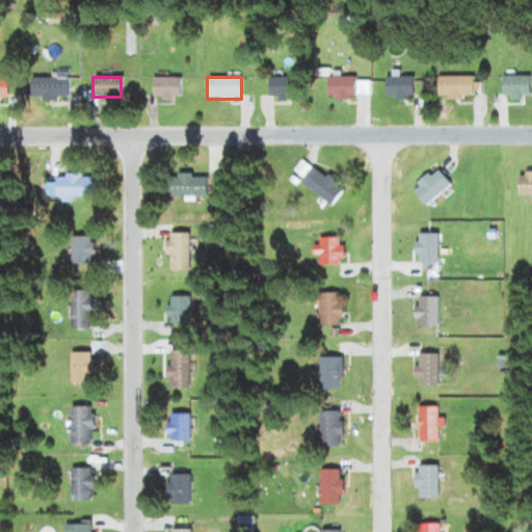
[(293,77),(267,77),(267,99),(293,99),(293,77)]
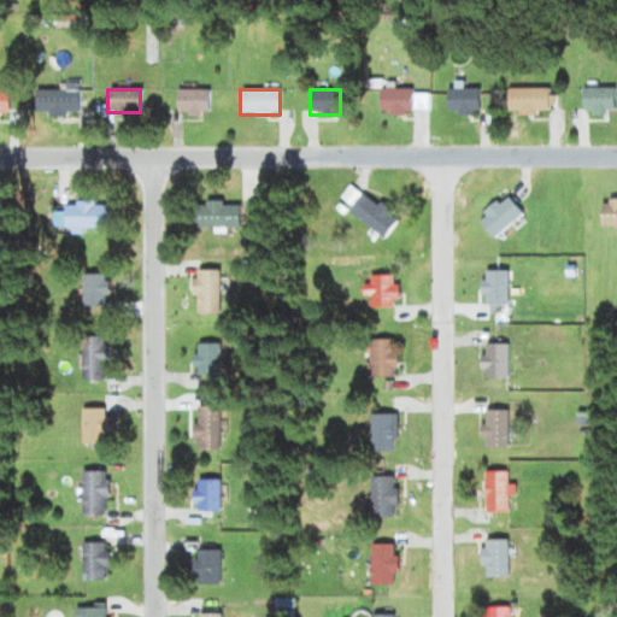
[(378,112),(425,112),(425,95),(412,95),(412,89),(378,89),(378,112)]
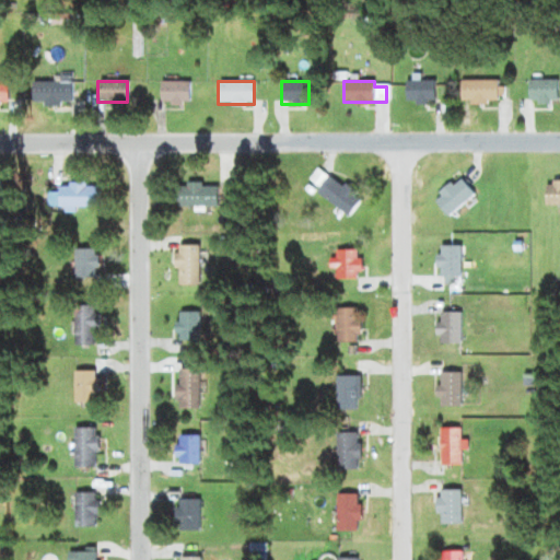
[(434,81),(405,81),(405,103),(434,103),(434,81)]
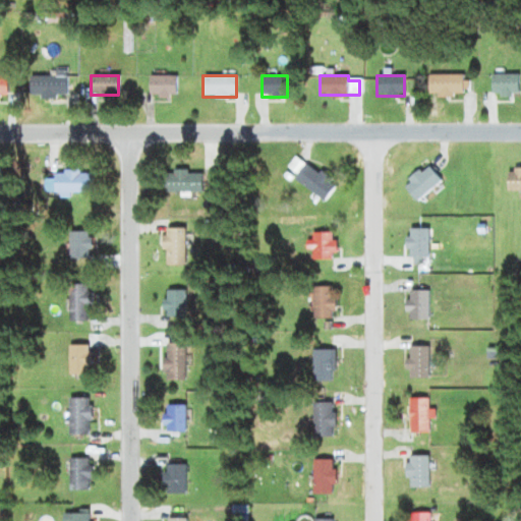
[(426,75),(426,95),(466,95),(466,75),(426,75)]
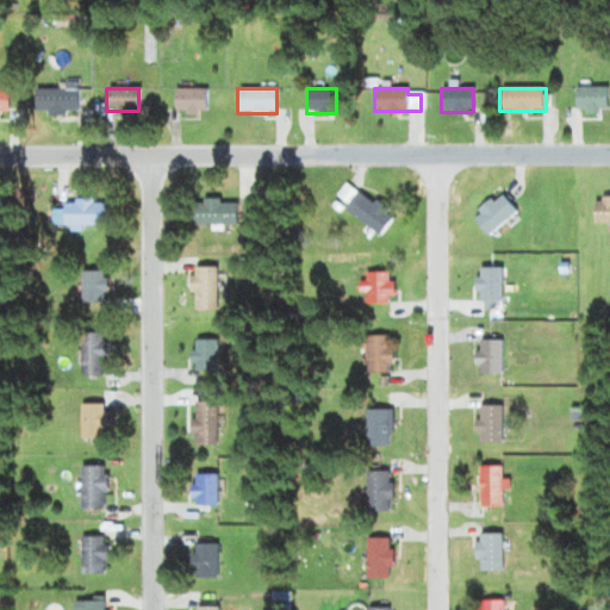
[(607,88),(574,88),(574,112),(607,112),(607,88)]
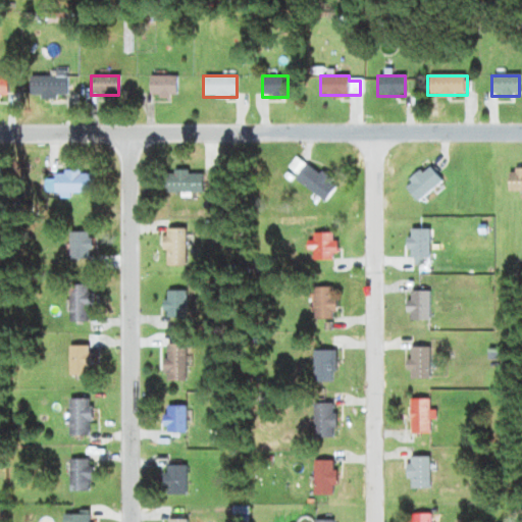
[(66,76),(30,76),(30,97),(66,97),(66,76)]
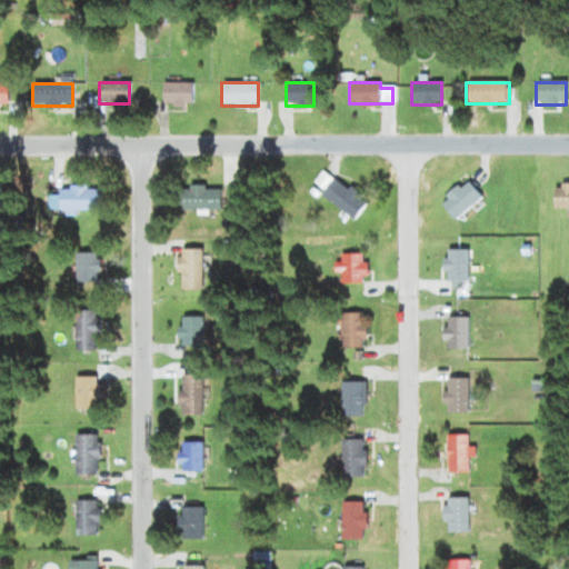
[(191,106),(191,83),(161,83),(161,106),(191,106)]
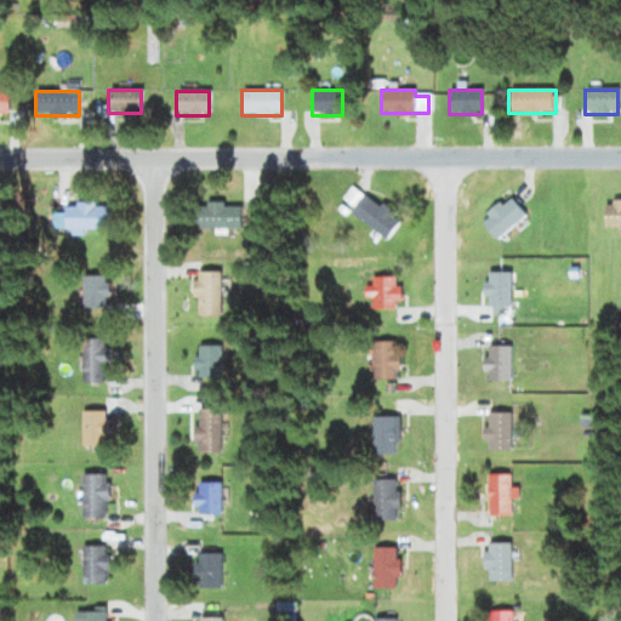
[(359,195),(348,216),(389,238),(400,217),(359,195)]
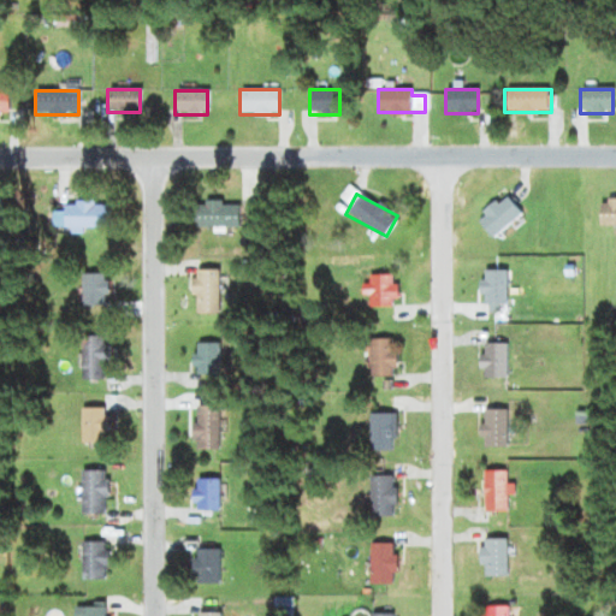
[(495,238),(520,212),(502,195),(475,221),(495,238)]
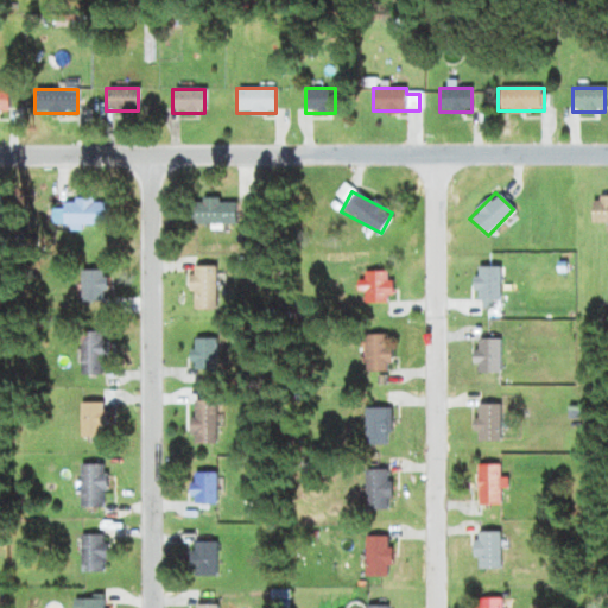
[(607,197),(591,198),(591,223),(607,223),(607,197)]
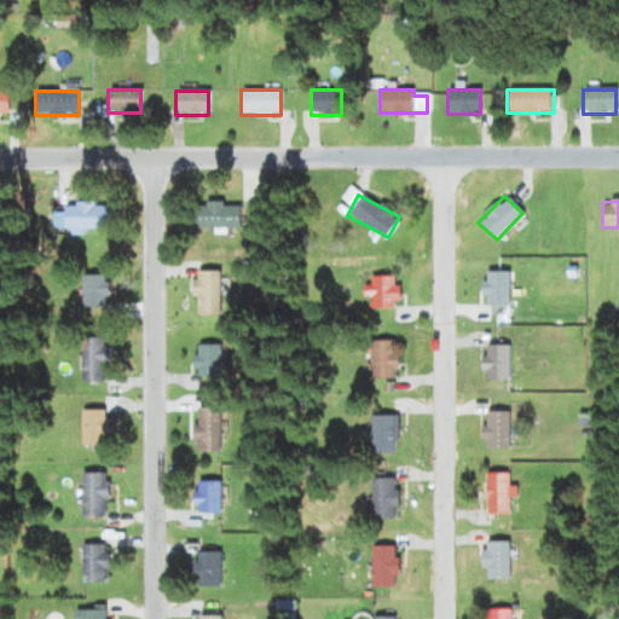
[(108,203),(63,203),(63,229),(108,229),(108,203)]
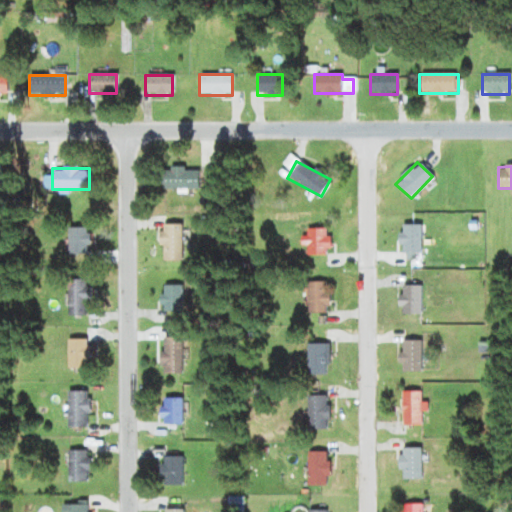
[(198,168),(161,168),(161,189),(198,189),(198,168)]
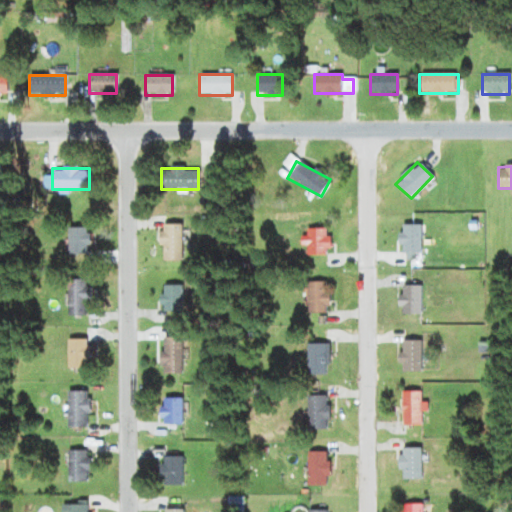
[(181,261),(181,225),(160,225),(160,261),(181,261)]
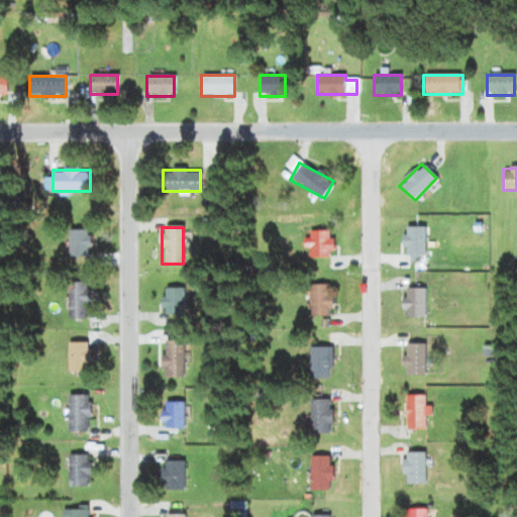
[(424,255),(424,227),(403,227),(403,255),(424,255)]
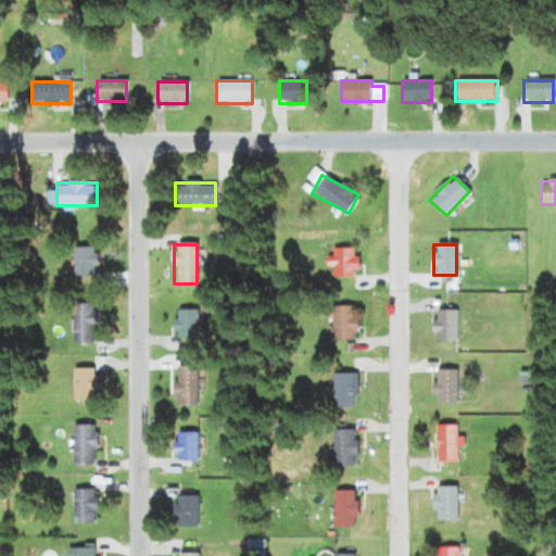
[(95,248),(74,248),(74,275),(95,275),(95,248)]
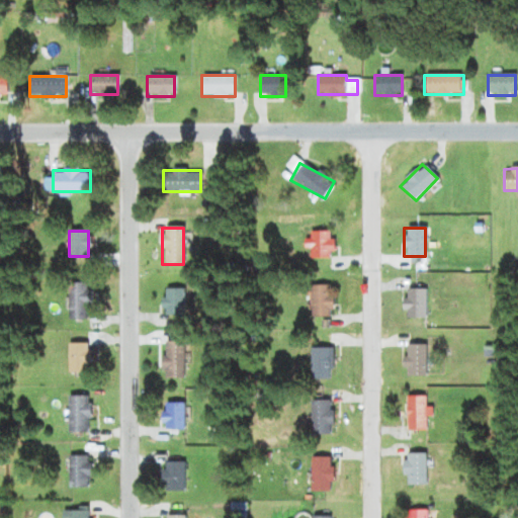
[(328,258),(328,232),(310,232),(310,258),(328,258)]
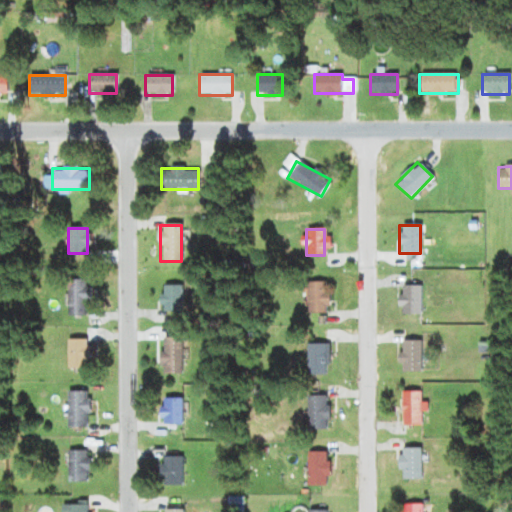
[(67,315),(88,315),(88,279),(67,279),(67,315)]
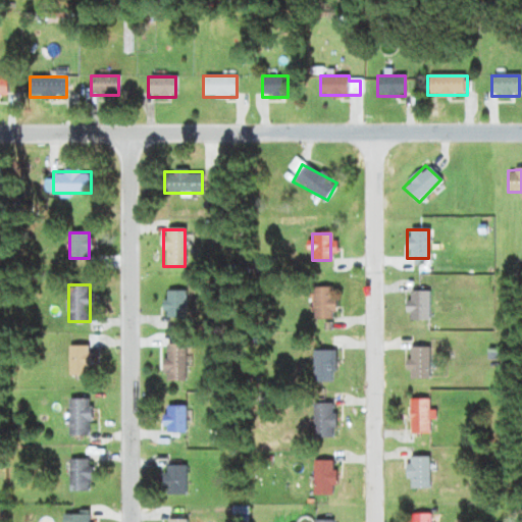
[(312,320),(332,320),(332,286),(312,286),(312,320)]
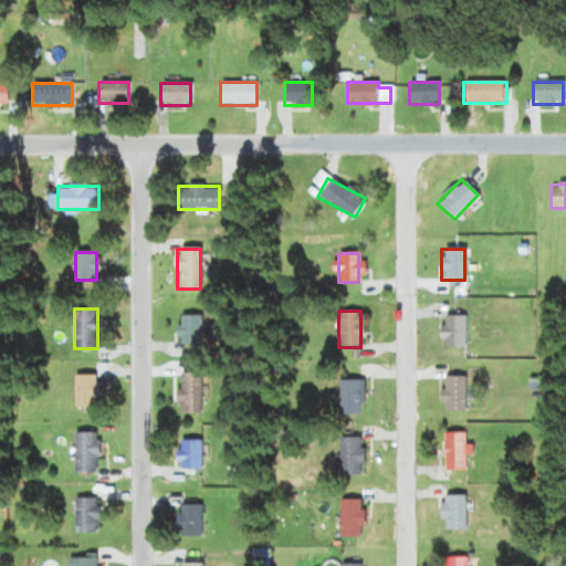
[(178,316),(178,344),(200,344),(200,316),(178,316)]
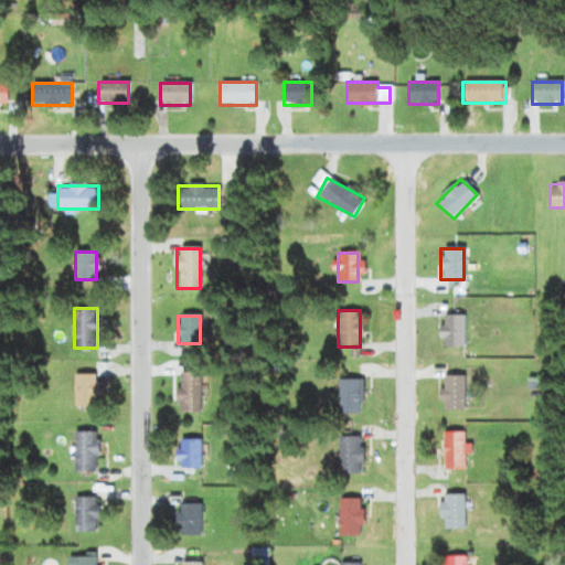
[(465,316),(441,316),(441,348),(465,348),(465,316)]
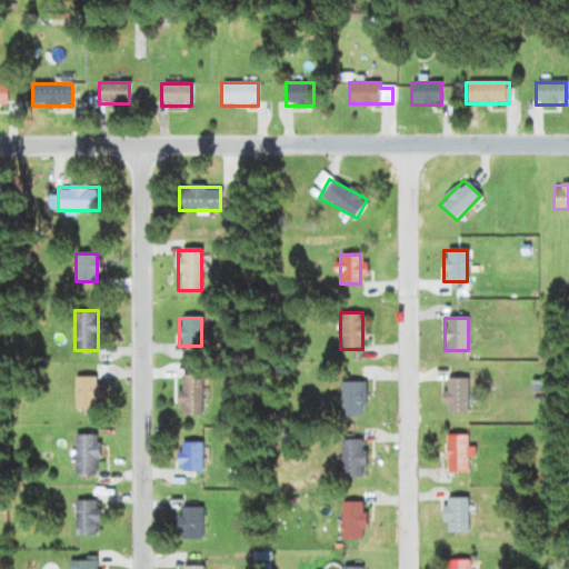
[(201,416),(201,375),(179,375),(179,416),(201,416)]
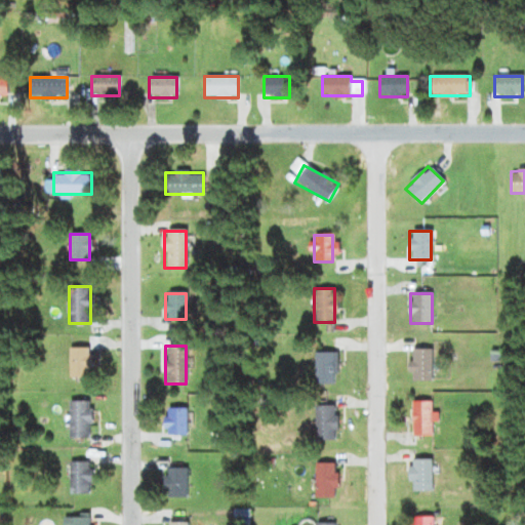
[(89,349),(69,349),(69,379),(89,379),(89,349)]
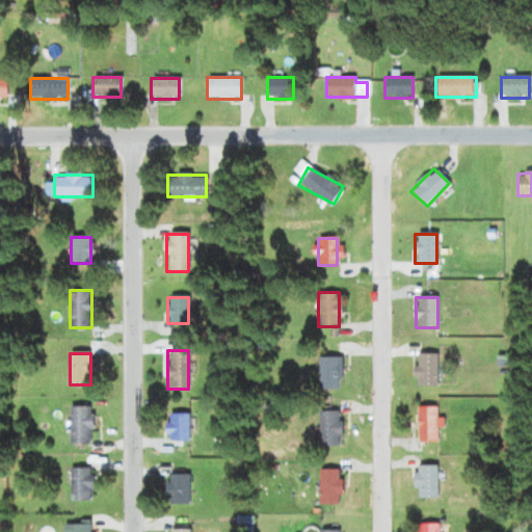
[(318,388),(340,388),(340,353),(318,353),(318,388)]
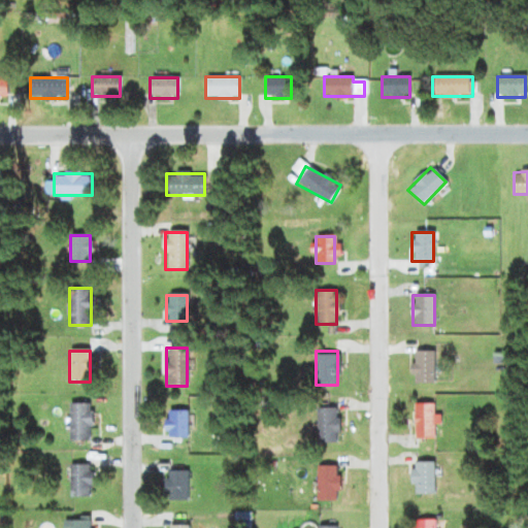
[(413,384),(433,384),(433,352),(413,352),(413,384)]
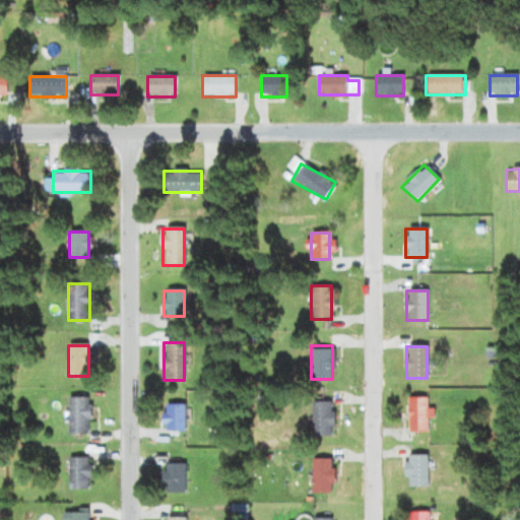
[(68,436),(88,436),(88,397),(68,397),(68,436)]
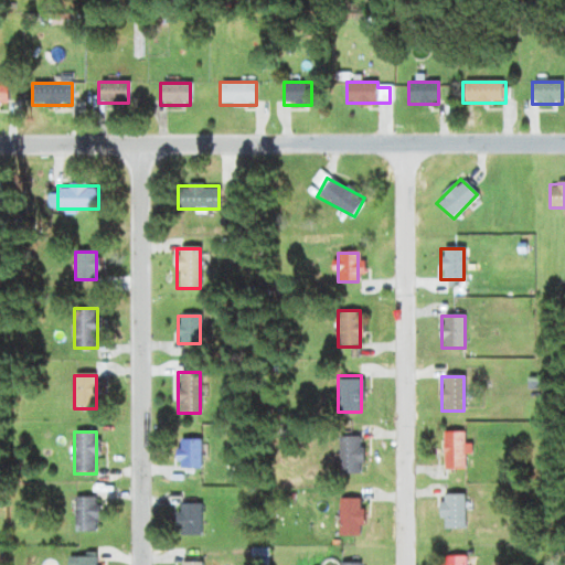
[(465,433),(444,433),(444,470),(465,470),(465,433)]
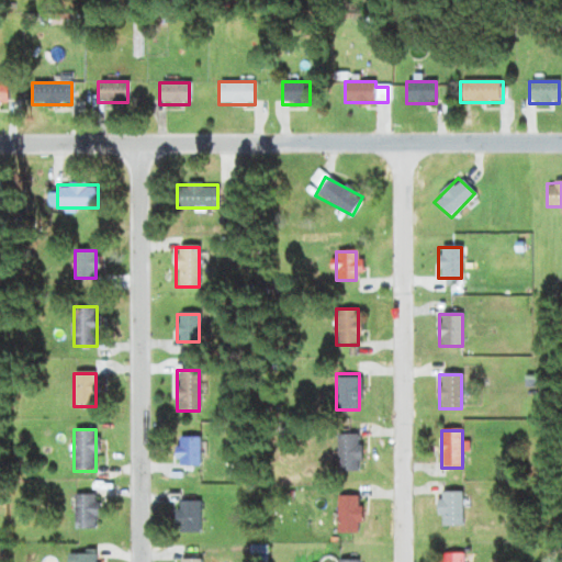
[(358,472),(358,435),(337,435),(337,472),(358,472)]
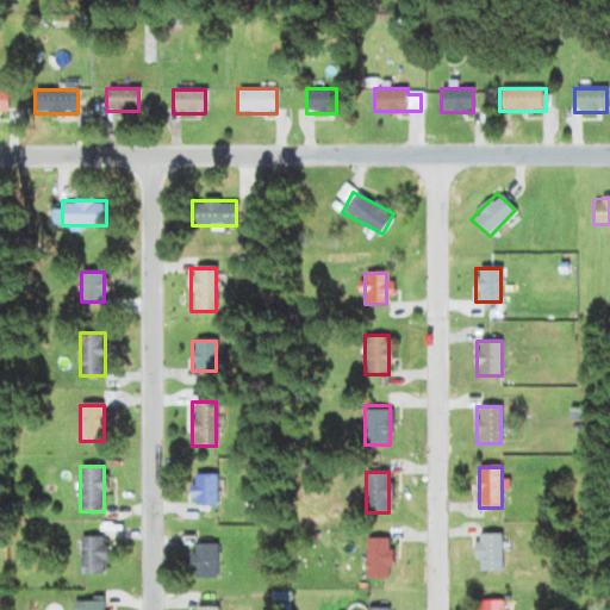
[(216,474),(191,474),(191,506),(216,506),(216,474)]
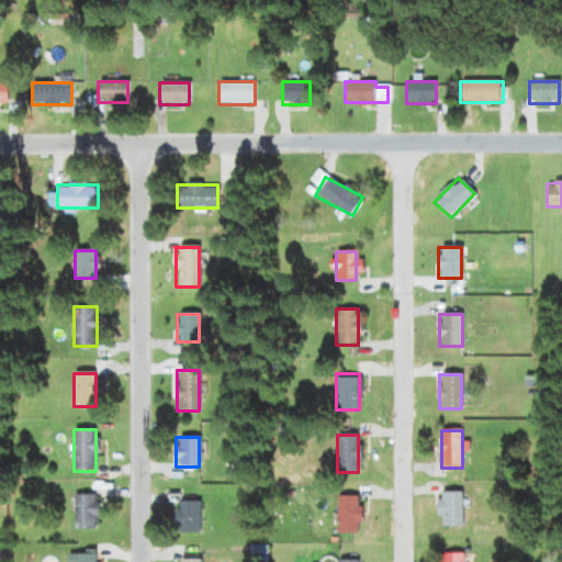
[(439,493),(439,528),(462,528),(462,493),(439,493)]
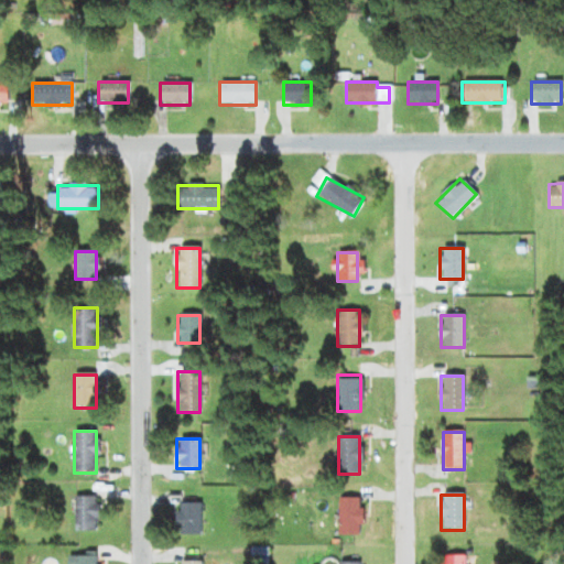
[(74,532),(97,532),(97,497),(74,497),(74,532)]
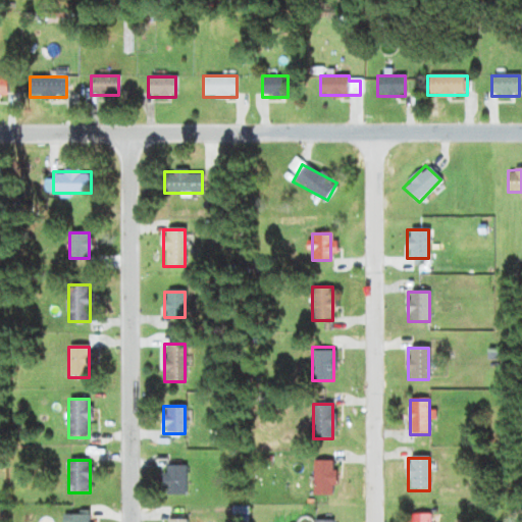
[(334,496),(334,461),(313,461),(313,496),(334,496)]
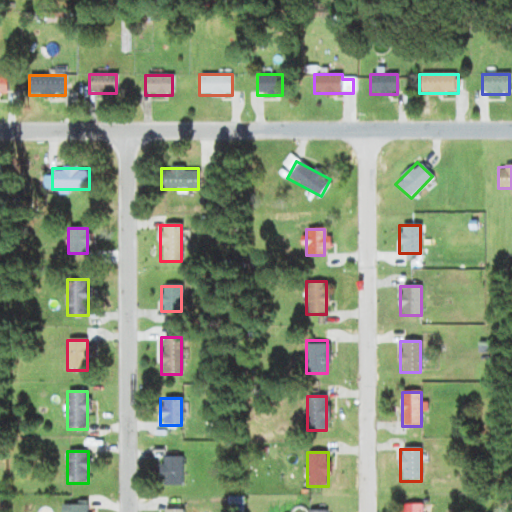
[(181,457),(159,457),(159,486),(181,486),(181,457)]
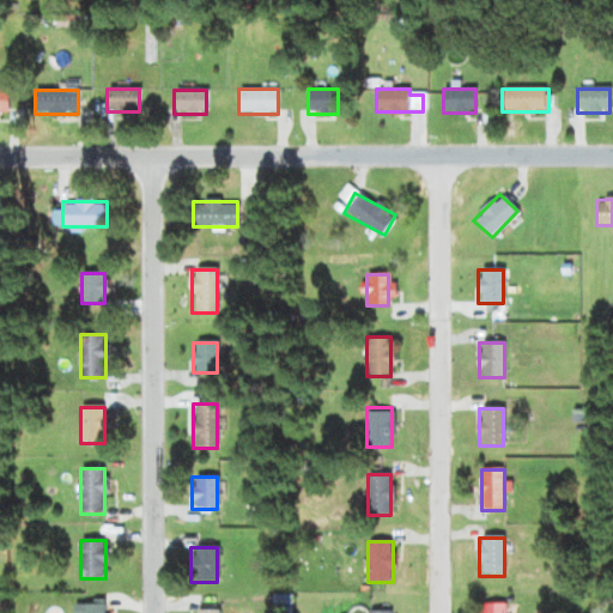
All buildings are outlined.
